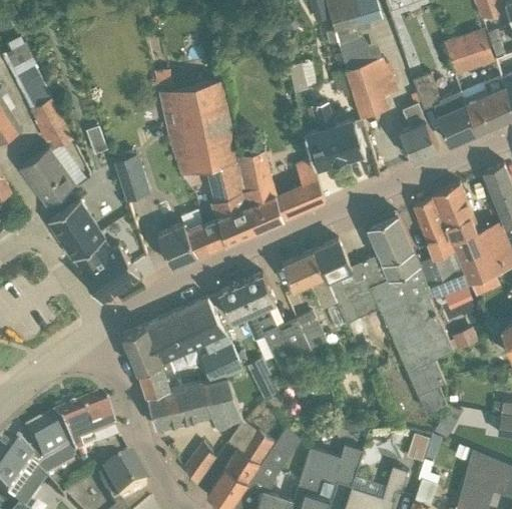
[(390,63),(385,64),(383,57),(370,62),(363,42),(362,42),(357,27),(382,19),(376,0),(324,0),(346,70),(353,95),(360,118),(389,108),(385,96),(399,91),(394,76),(390,63)]
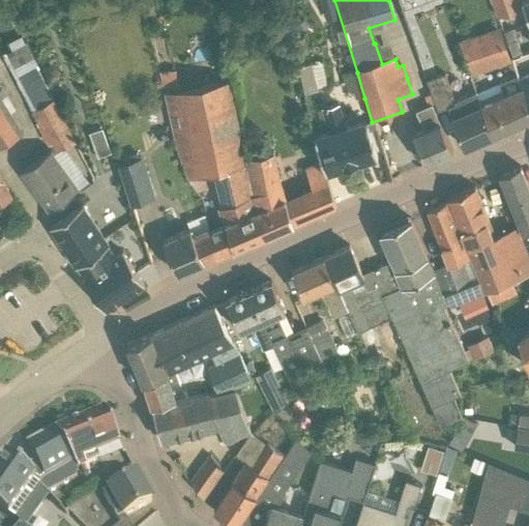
[(498,20),(520,12),(515,0),(497,0),(492,2),(498,20)]
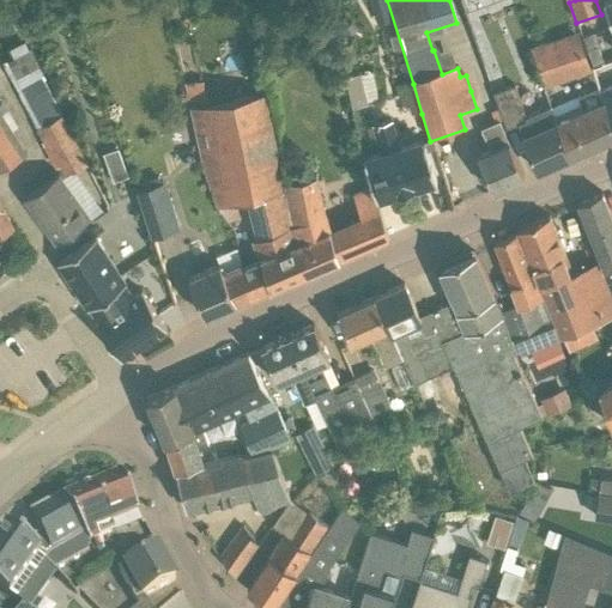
[(611,0),(601,5),(611,35),(611,0)]
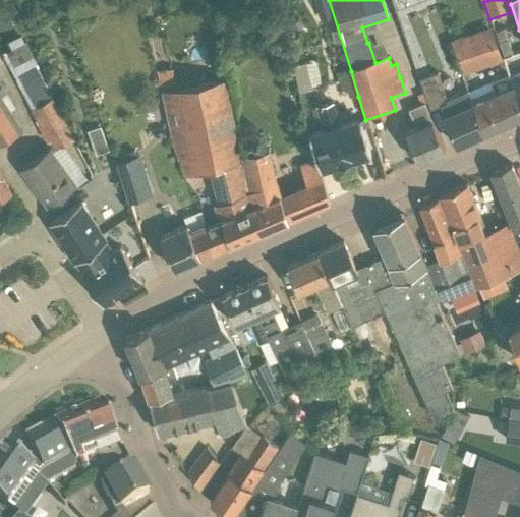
[(6,8),(0,10),(0,31),(12,25),(6,8)]
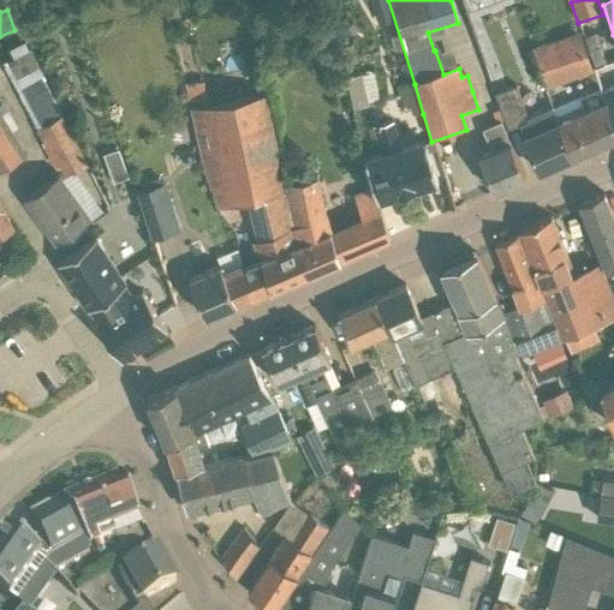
[(576,39),(531,53),(532,57),(546,89),(590,75),(576,39)]
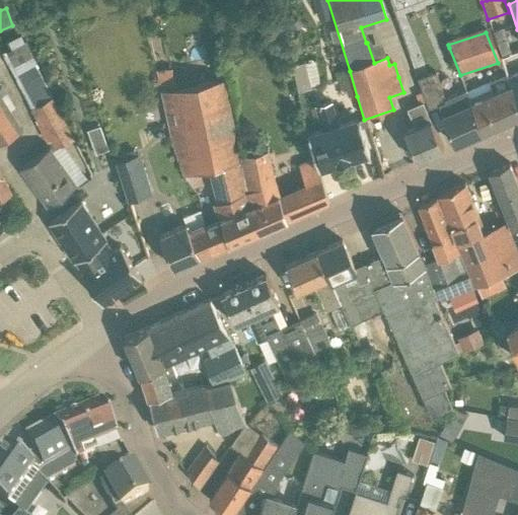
[(52,99),(38,70),(39,70),(24,43),(1,55),(30,112),(28,112),(47,146),(51,143),(56,151),(74,141),(52,99)]
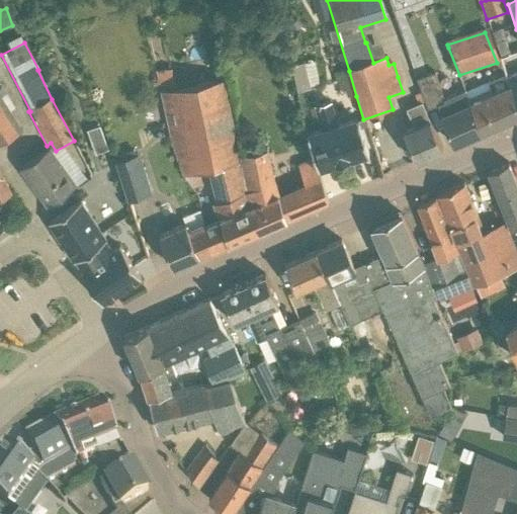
[(501,60),(507,58),(509,57),(504,43),(496,46),(501,60)]
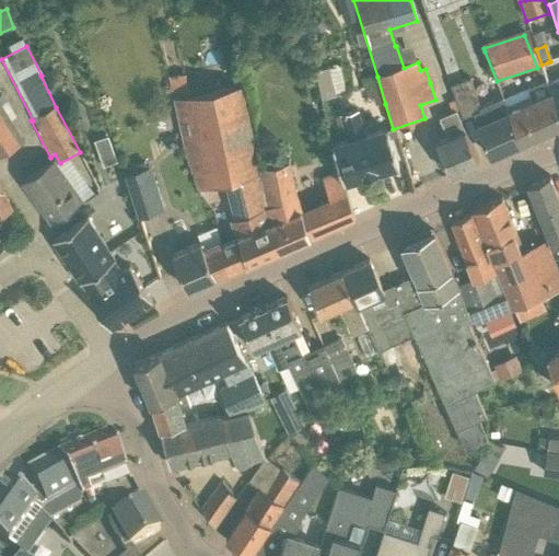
[(558,82),(557,83),(548,62),(542,65),(539,66),(546,83),(547,87),(558,122),(558,82)]
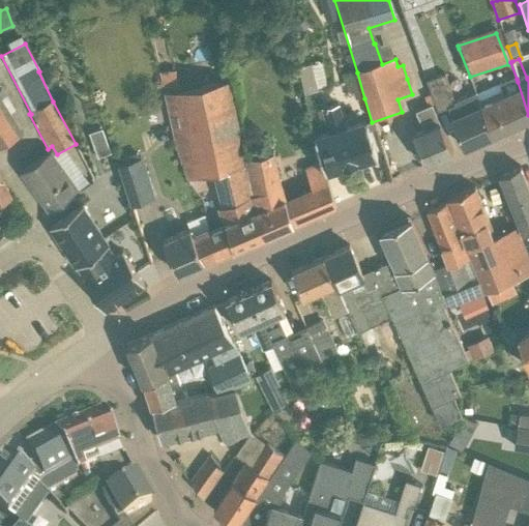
[(312,66),(298,69),(304,96),(318,94),(312,66)]
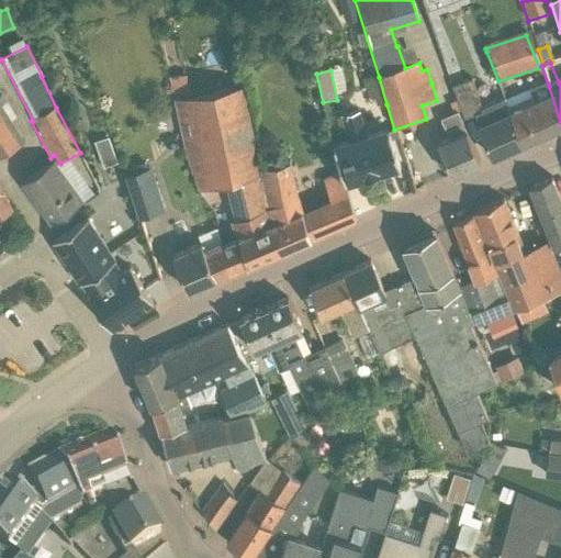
[(250,143),(254,143),(242,87),(190,98),(186,77),(171,80),(188,156),(200,192),(229,186),(238,221),(234,222),(248,268),(280,254),(264,210),(266,209),(261,197),(250,143)]
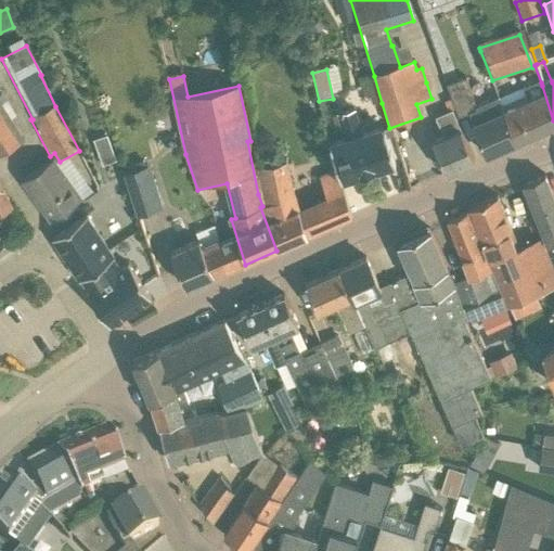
[(465,80),(447,87),(459,119),(477,113),(465,80)]
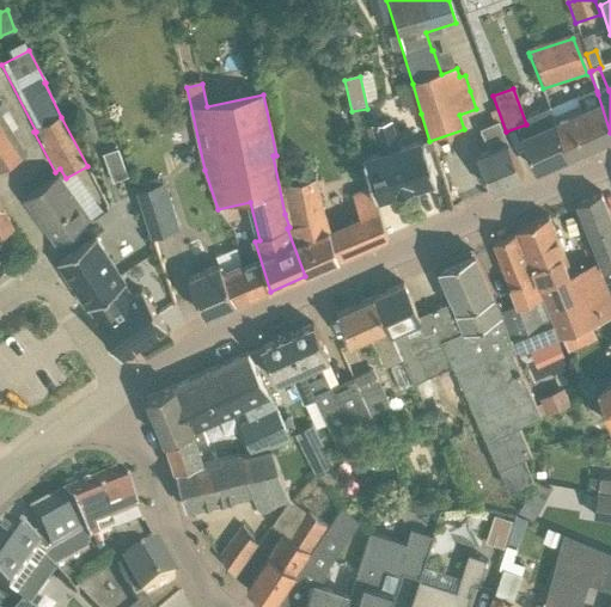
[(610,140),(610,133),(598,94),(597,91),(576,99),(580,106),(553,118),(555,123),(567,161),(610,140)]
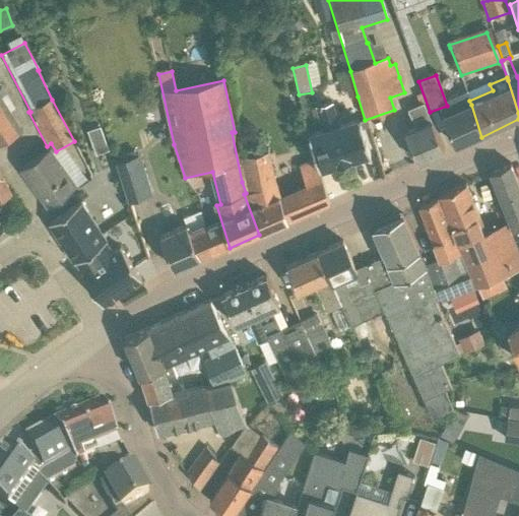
[(0,144),(21,132),(0,97),(0,144)]
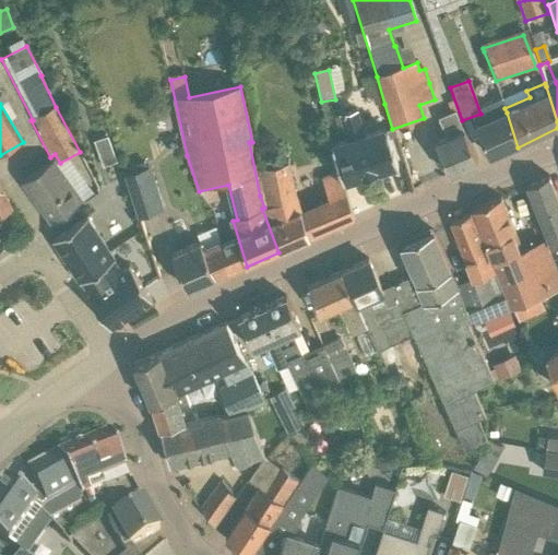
[(386,131),(364,138),(356,111),(342,116),(349,142),(332,148),(343,186),(398,169),(386,131)]
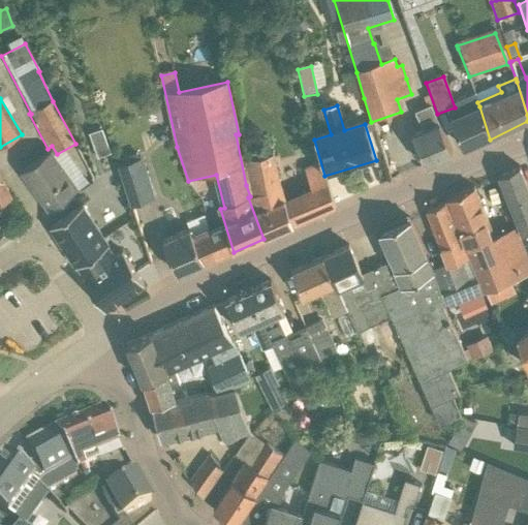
[(431,106),(415,114),(423,132),(411,137),(425,167),(452,156),(431,106)]
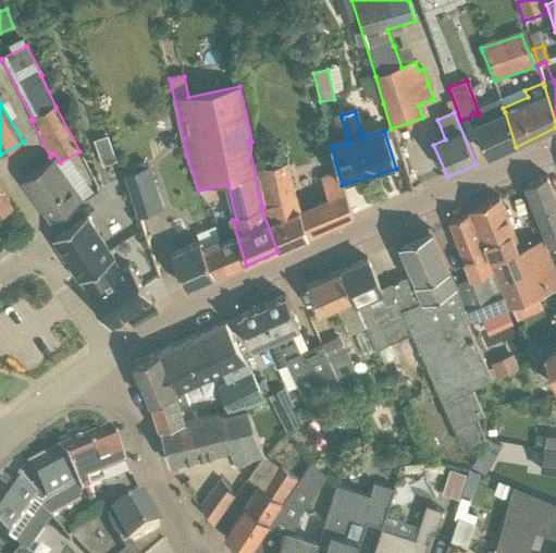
[(505,112),(473,127),(489,159),(516,147),(505,112)]
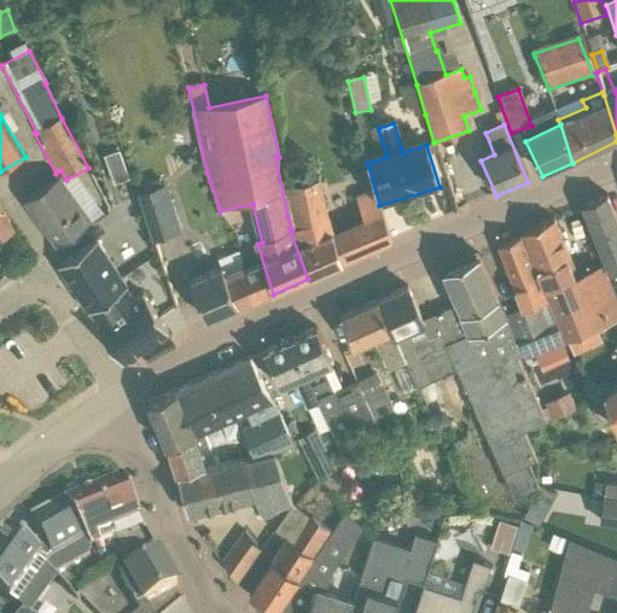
[(104,158),(114,188),(129,182),(118,153),(104,158)]
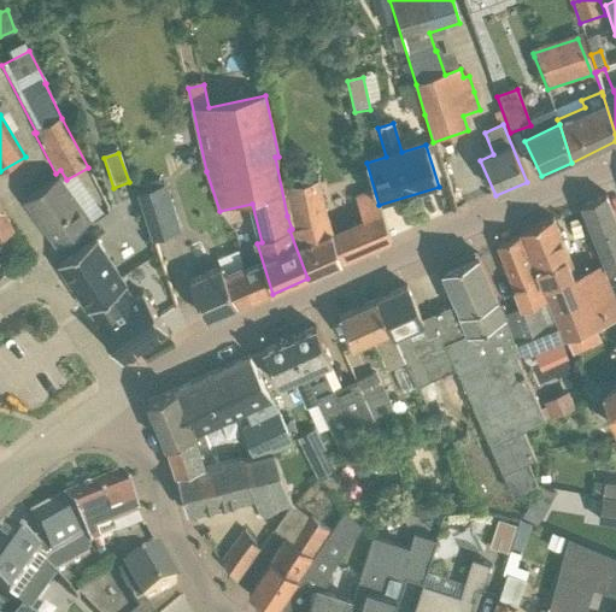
[(379,205),(367,163),(374,193),(355,200),(362,222),(333,234),(326,212),(318,180),(287,187),(292,215),(295,228),(292,229),(289,230),(308,278),(391,242),(379,205)]
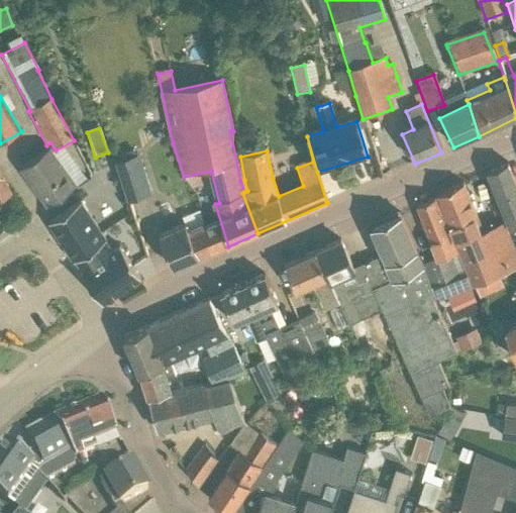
[(52,152),(49,148),(19,170),(47,208),(76,187),(52,152)]
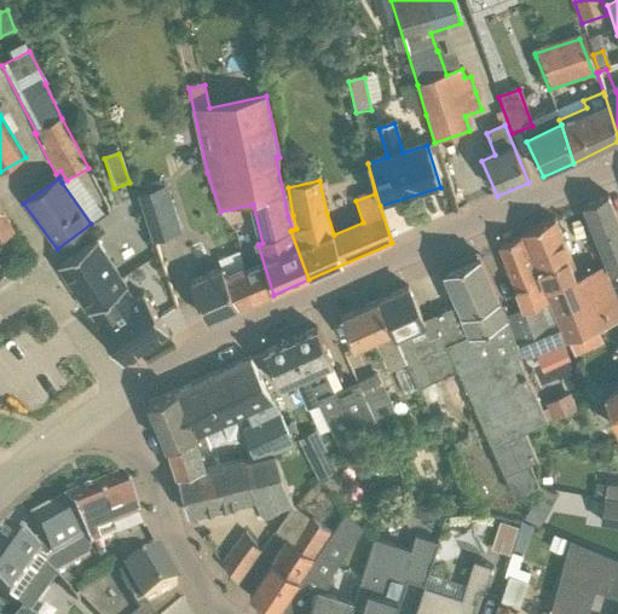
[(165,187),(138,196),(152,243),(179,235),(165,187)]
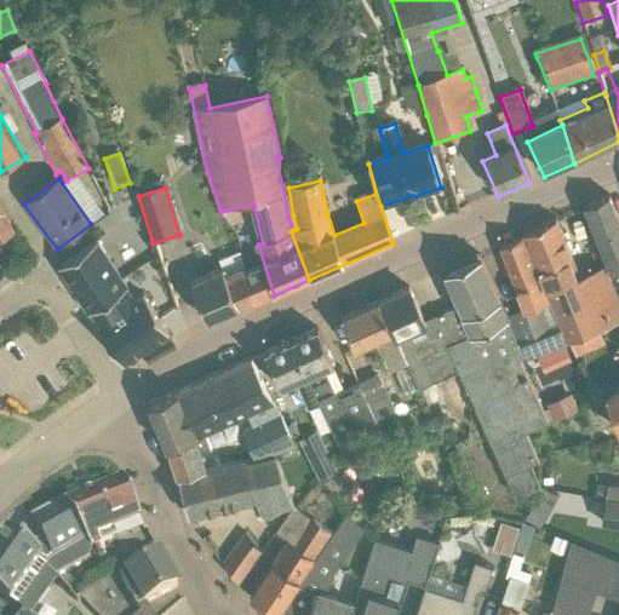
[(618,224),(608,199),(584,208),(618,293),(618,224)]
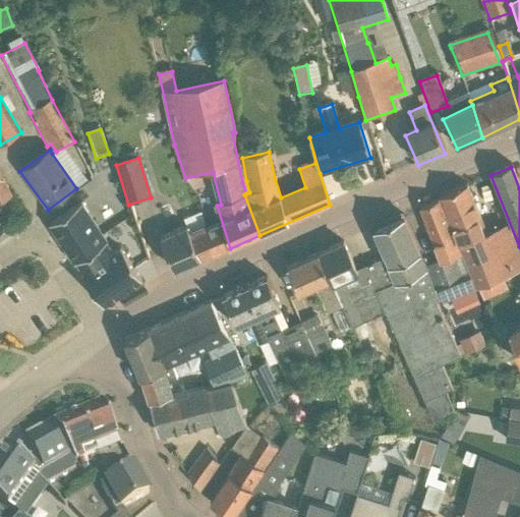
[(0,202),(12,195),(0,175),(0,202)]
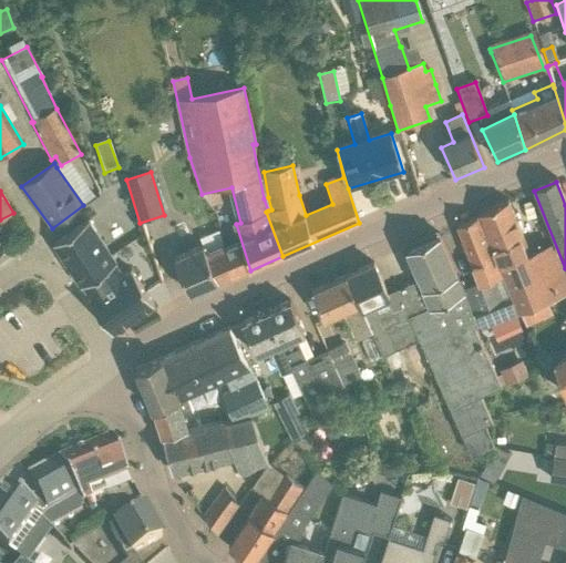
[(553,246),(527,257),(520,241),(523,239),(507,204),(477,216),(479,218),(477,219),(520,313),(559,295),(561,297),(565,294),(565,289),(559,274),(564,272),(553,246)]
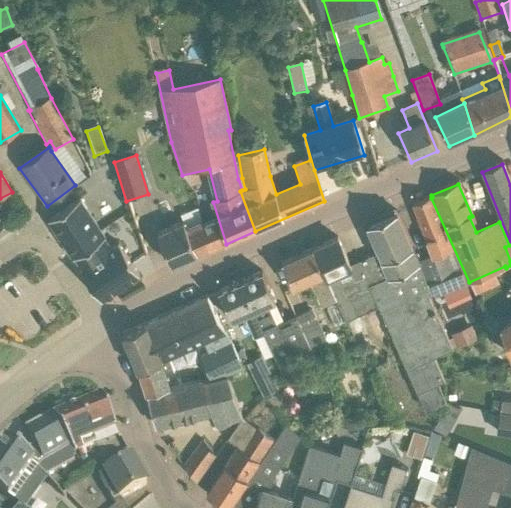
[(469,282),(431,198),(412,206),(431,258),(419,263),(432,295),(431,296),(432,298),(469,282)]
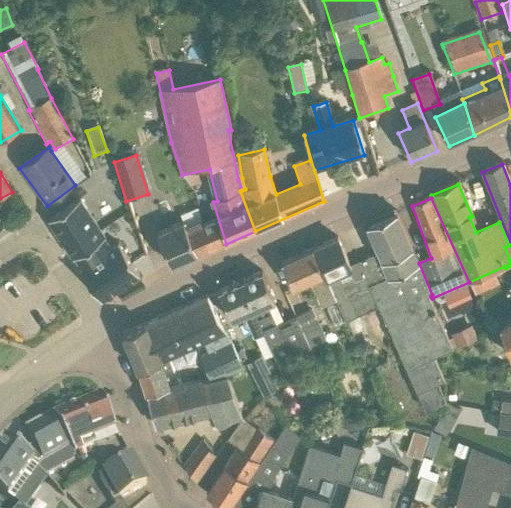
[(79,202),(48,223),(73,261),(74,260),(81,270),(80,271),(101,303),(103,301),(139,277),(117,244),(110,248),(105,240),(79,202)]
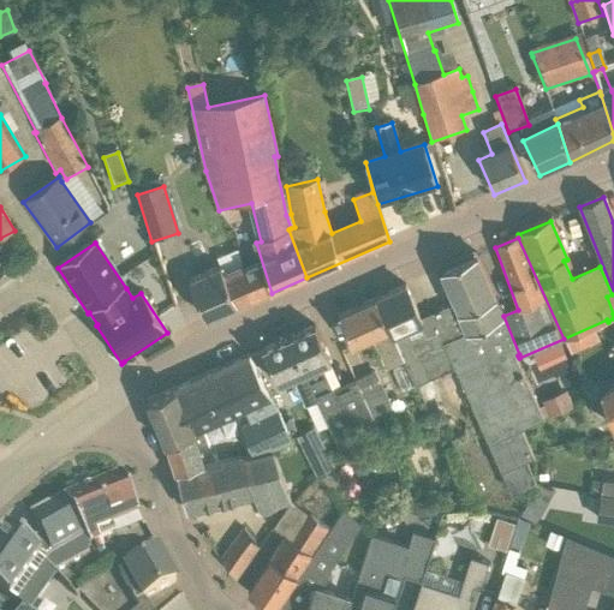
[(513,357),(518,356),(519,354),(504,316),(501,317),(495,303),(496,301),(476,257),(440,273),(459,315),(457,315),(466,335),(442,346),(454,371),(488,447),(501,474),(526,462),(534,459),(522,431),(543,422),(534,400),(513,357)]
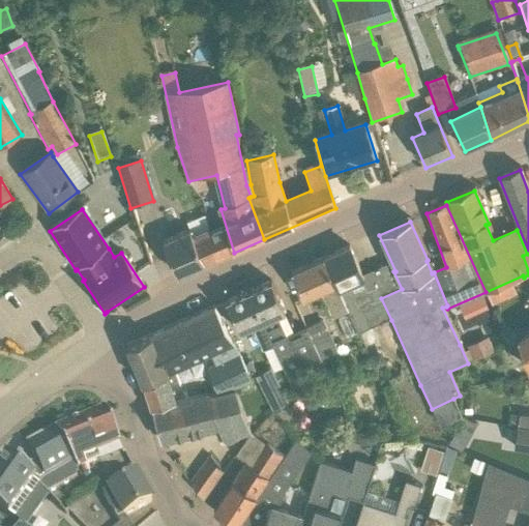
[(207,232),(192,239),(189,233),(163,244),(177,276),(214,260),(207,232)]
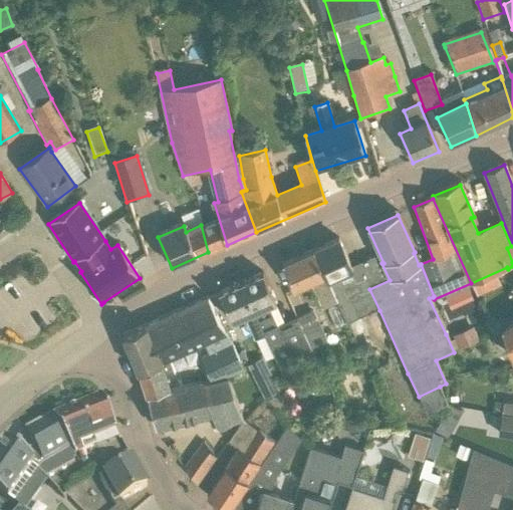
[(379,310),(369,289),(347,299),(337,278),(351,271),(338,241),(315,252),(326,277),(325,278),(336,303),(346,325),(379,310)]
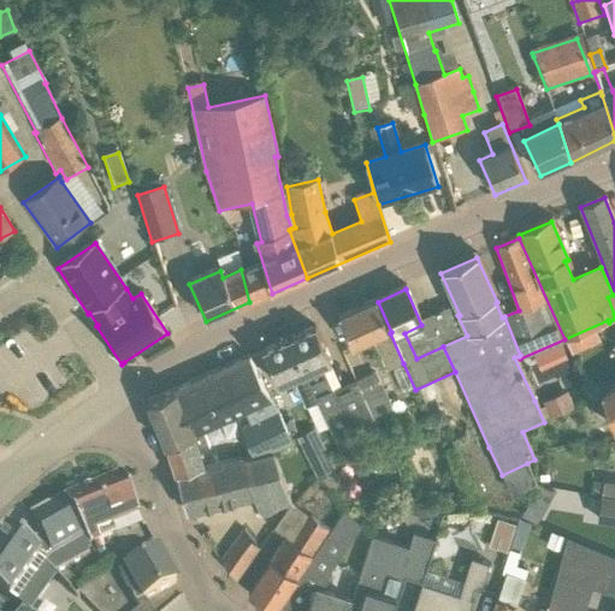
[(391,332),(378,302),(338,319),(353,351),(360,346),(372,342),(385,372),(403,363),(390,333),(391,332)]
